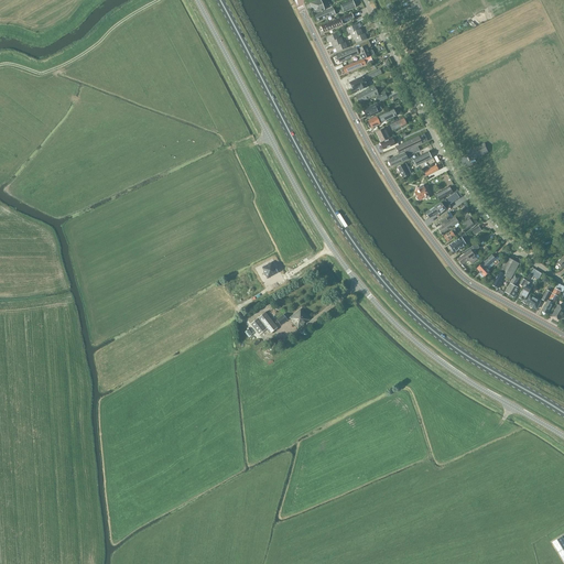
[(318,0),(310,3),(313,10),(312,11),(313,13),(314,14),(324,10),(323,8),(331,4),(328,0),(318,0)]
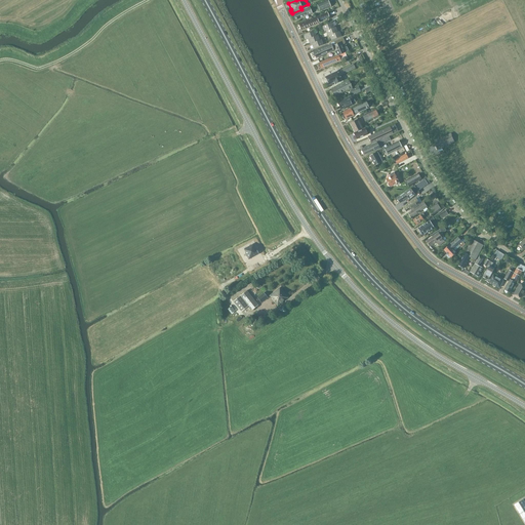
[(328,0),(317,5),(320,11),(330,7),(328,0)]
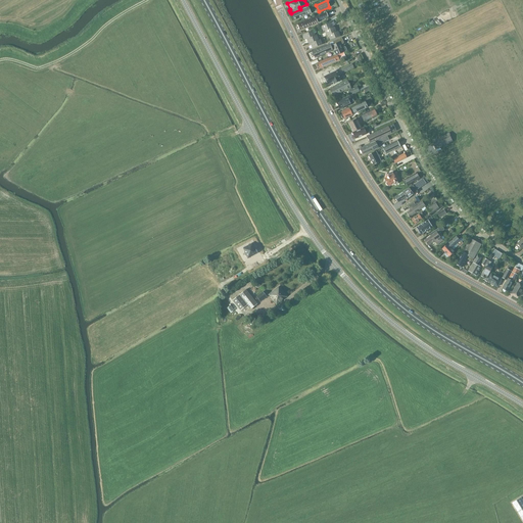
[(292,14),(294,20),(311,13),(308,7),(292,14)]
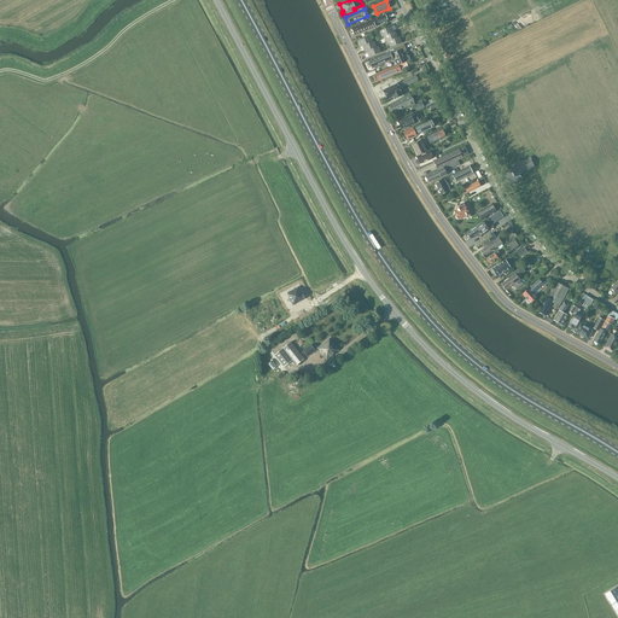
[(351,29),(355,35),(375,28),(374,25),(386,21),(385,16),(351,29)]
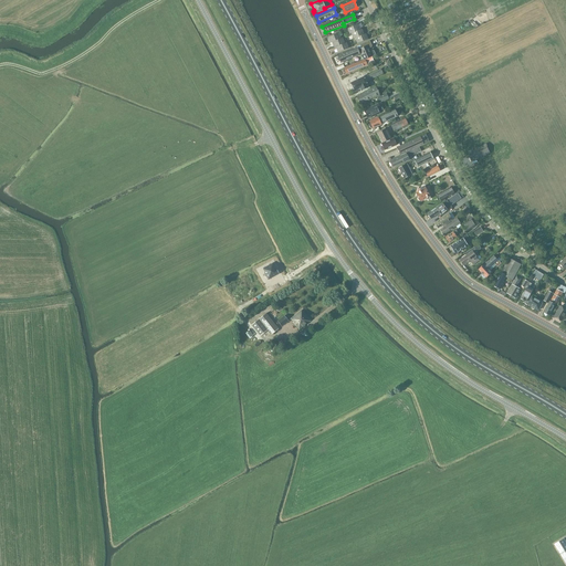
[(360,30),(358,24),(347,29),(349,34),(352,34),(360,30)]
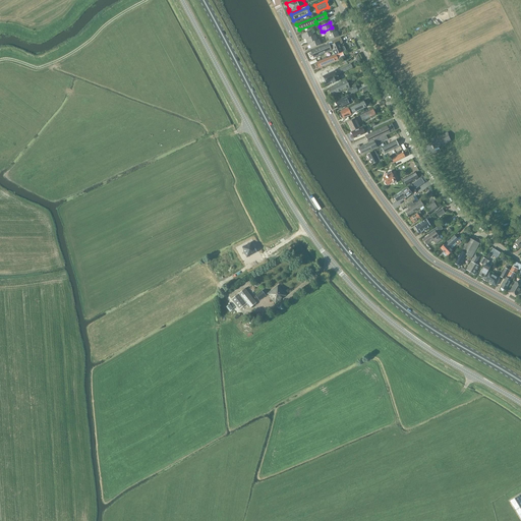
[(335,32),(333,26),(332,27),(324,32),(325,36),(327,36),(335,32)]
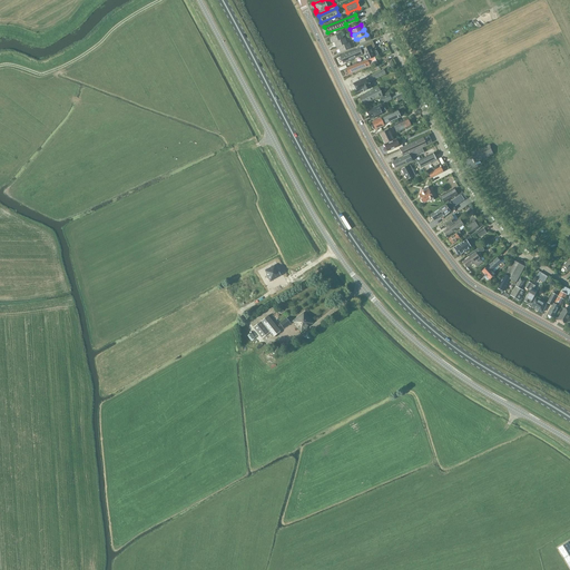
[(343,39),(341,33),(330,38),(332,43),(334,42),(343,39)]
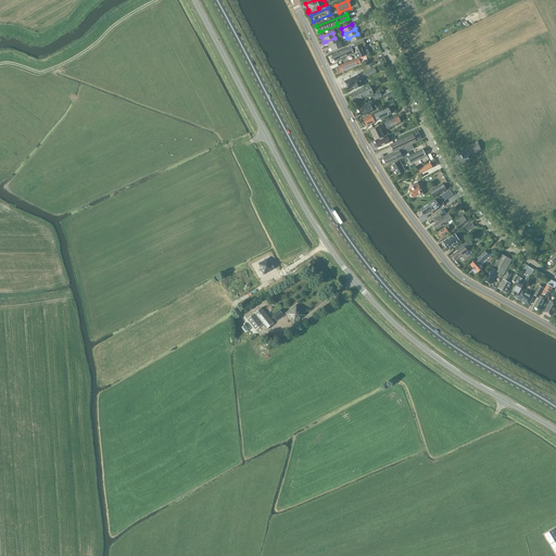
[(362,39),(359,34),(357,34),(349,38),(351,43),(362,39)]
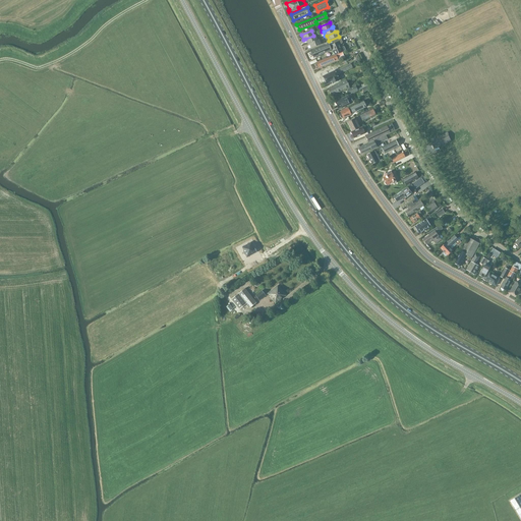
[(317,40),(315,35),(313,36),(305,39),(307,44),(309,44),(317,40)]
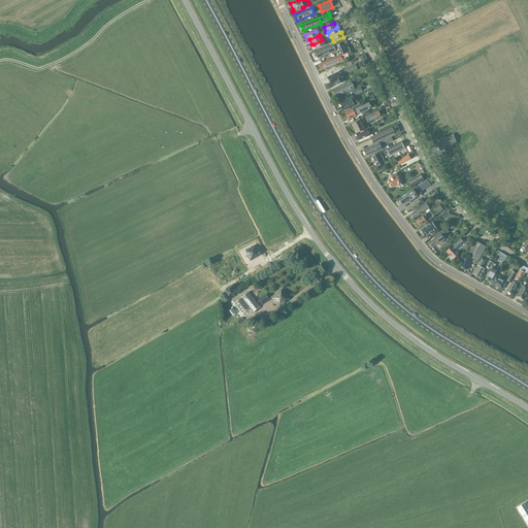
[(315,53),(318,59),(336,52),(336,51),(337,51),(339,56),(350,52),(350,51),(349,47),(348,47),(344,48),(342,44),(345,43),(344,39),(338,41),(339,44),(334,46),(333,44),(315,53)]
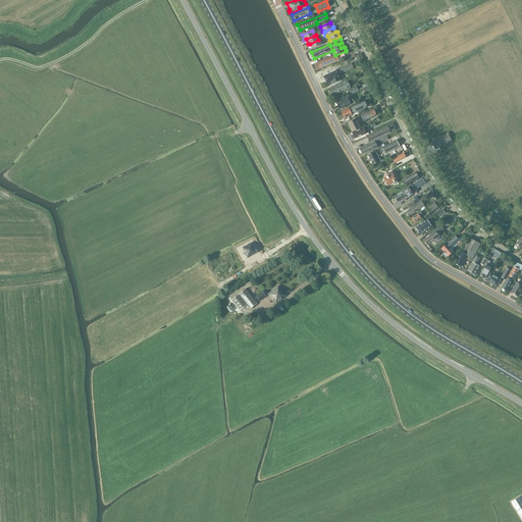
[(321,45),(319,40),(318,40),(310,44),(311,49),(321,45)]
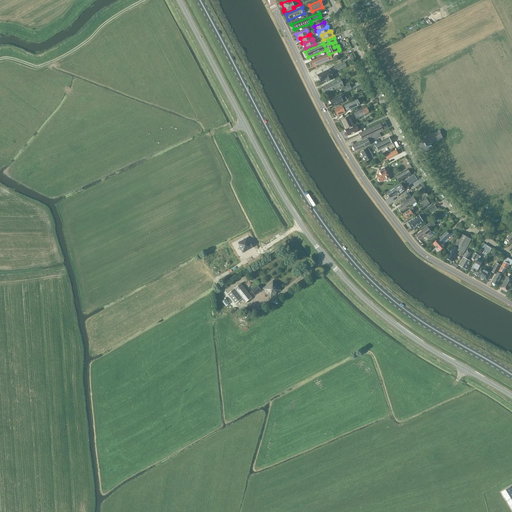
[(310,62),(312,67),(332,59),(330,54),(318,59),(310,62)]
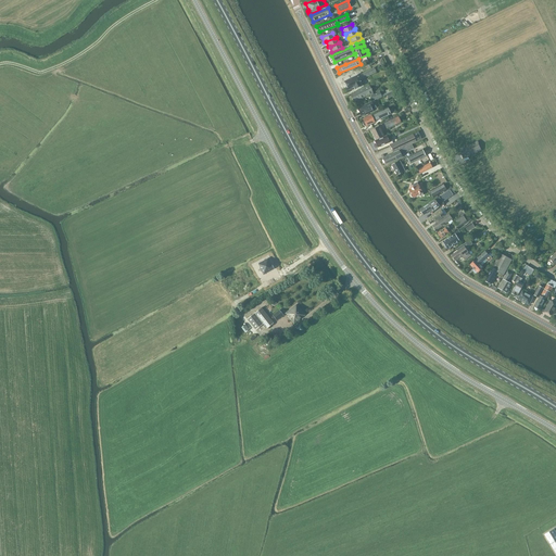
[(376,73),(374,68),(362,75),(363,78),(376,73)]
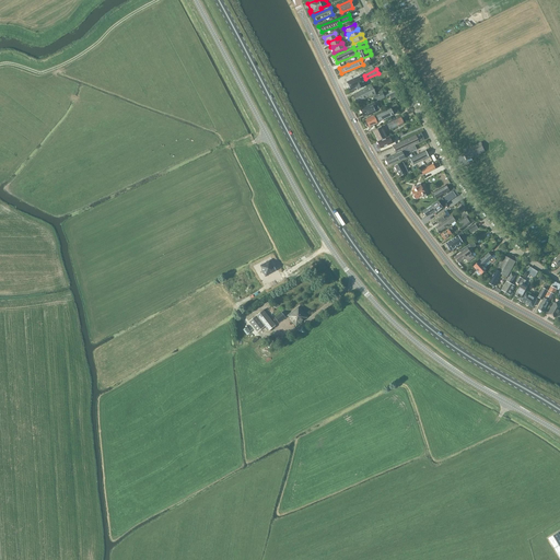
[(360,77),(347,82),(350,91),(357,88),(358,90),(364,86),(363,84),(360,77)]
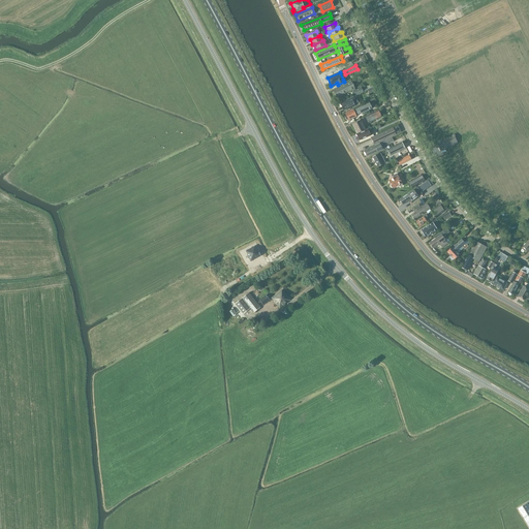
[(351,82),(334,90),(337,97),(354,89),(351,82)]
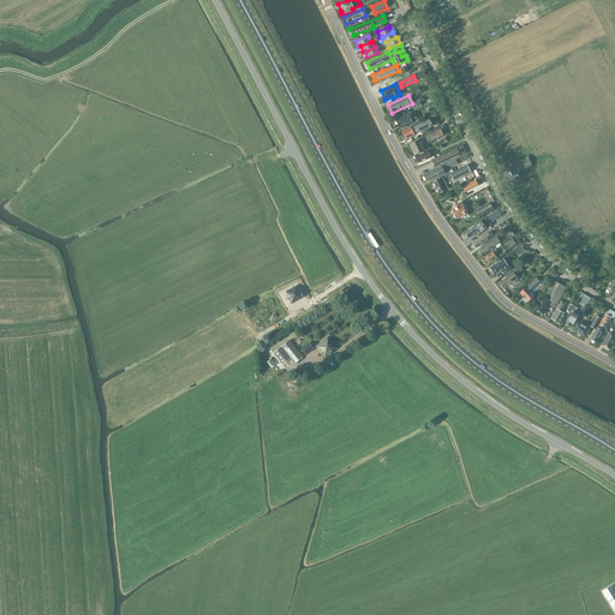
[(398,125),(399,125),(400,127),(404,126),(404,127),(413,124),(412,121),(416,119),(415,115),(412,117),(411,113),(395,120),(398,125)]
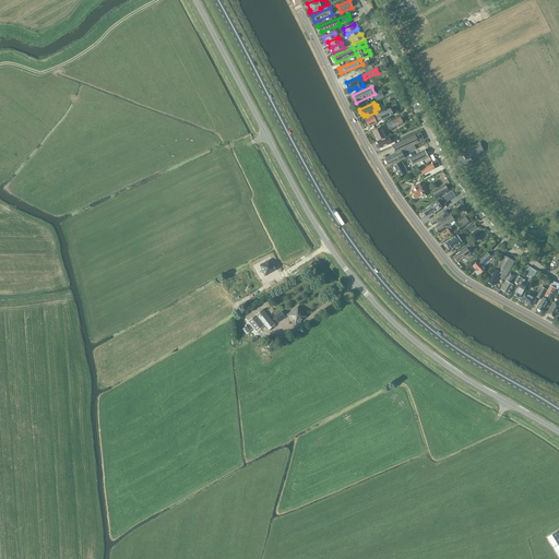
[(390,108),(375,115),(378,121),(393,115),(390,108)]
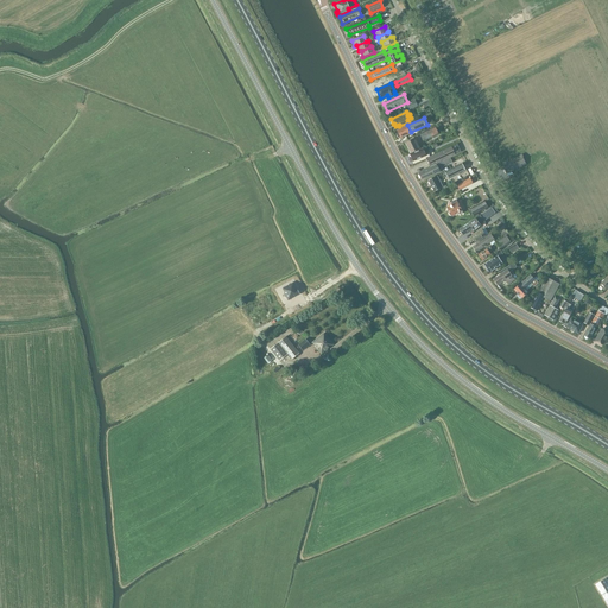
[(397,131),(400,139),(410,134),(406,126),(397,131)]
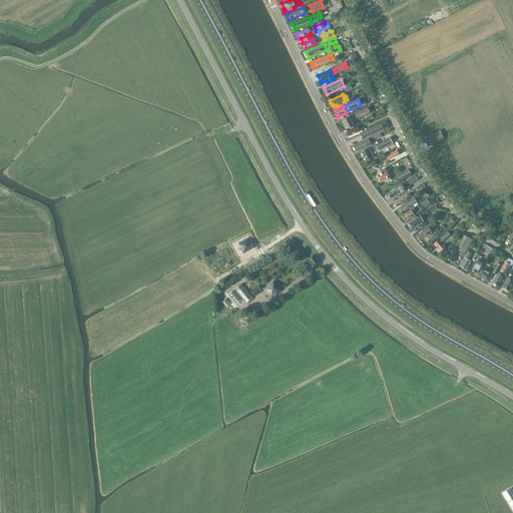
[(367,107),(354,113),(357,119),(370,113),(367,107)]
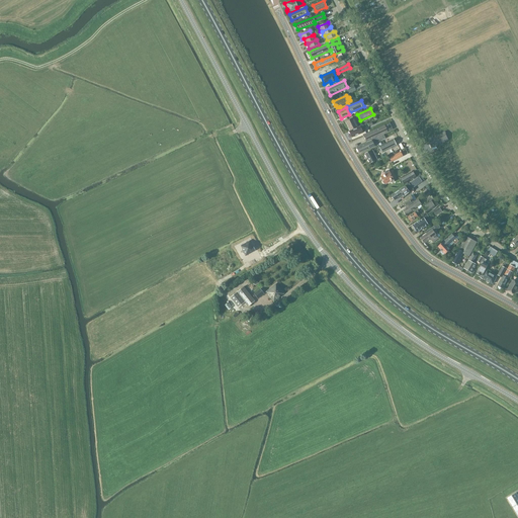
[(345,121),(350,131),(357,126),(353,118),(345,121)]
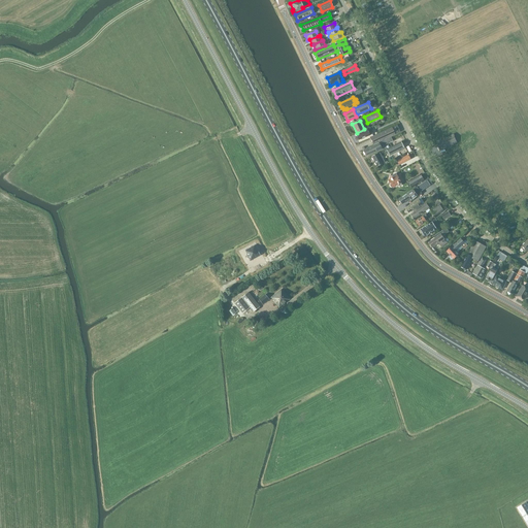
[(400,132),(397,126),(370,138),(373,145),(400,132)]
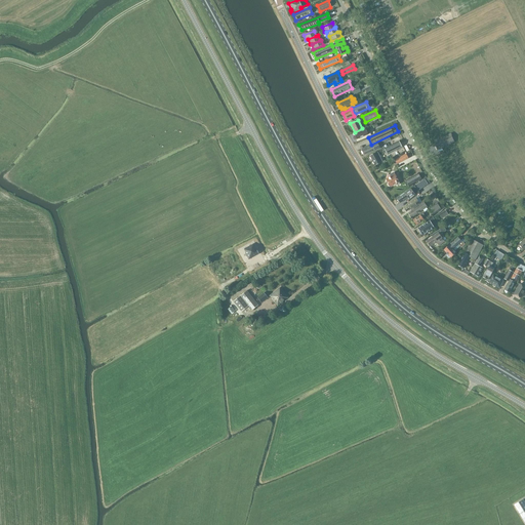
[(354,133),(356,139),(367,135),(365,129),(354,133)]
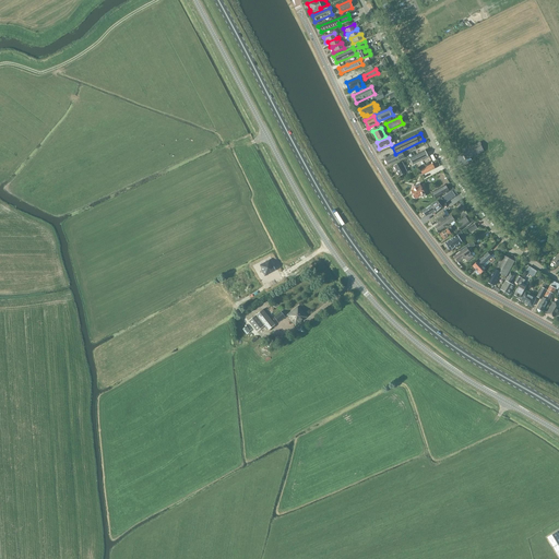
[(479,142),(462,151),(465,159),(484,152),(479,142)]
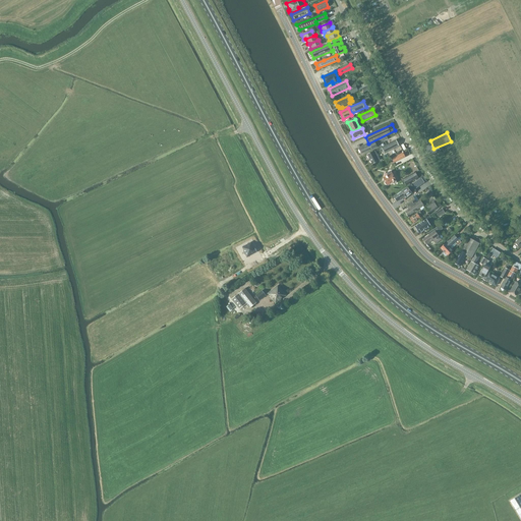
[(386,135),(375,140),(378,145),(388,139),(386,135)]
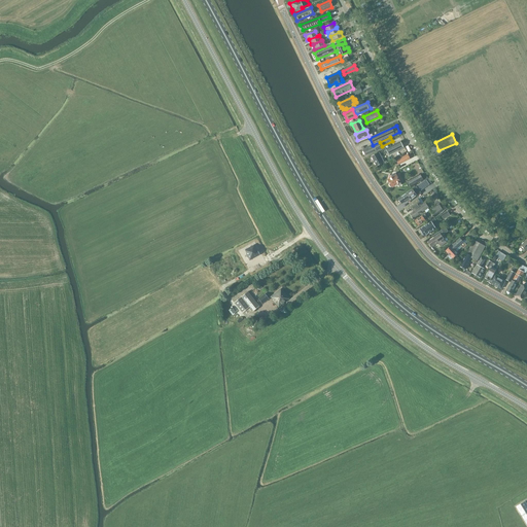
[(399,142),(386,149),(389,155),(402,148),(399,142)]
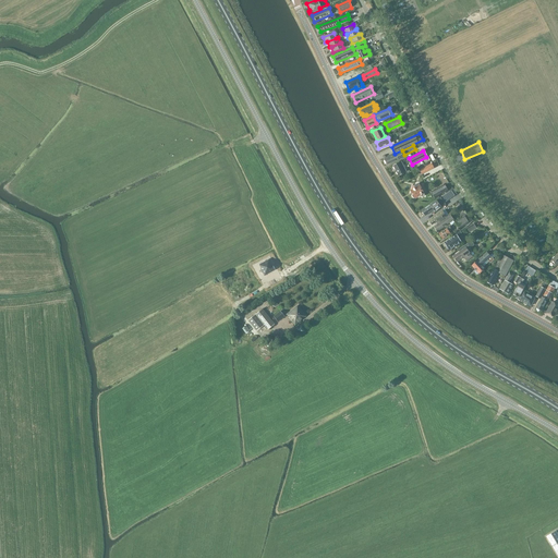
[(384,159),(387,166),(403,158),(400,152),(384,159)]
